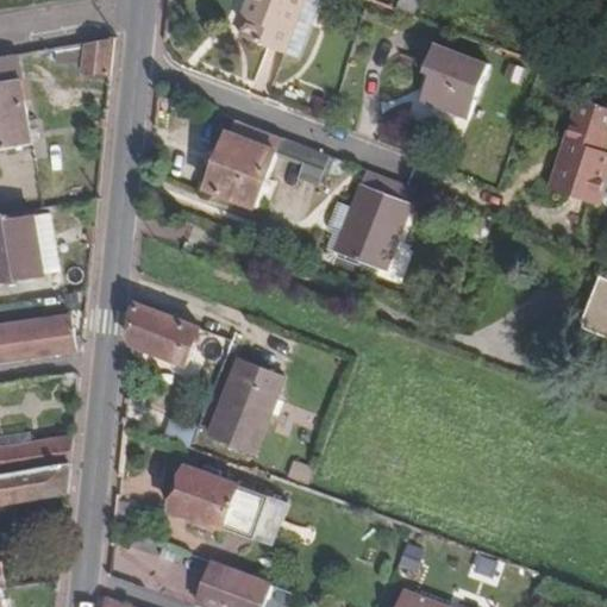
[(277,50),(299,0),(245,0),(249,1),(235,31),(277,50)]
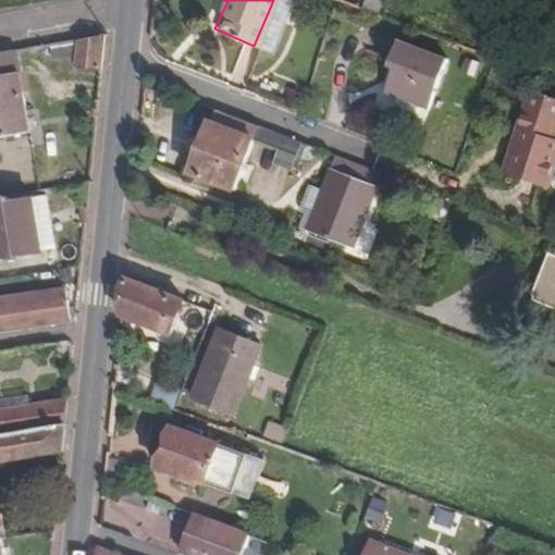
[(383,12),(386,0),(368,0),(367,5),(383,12)]
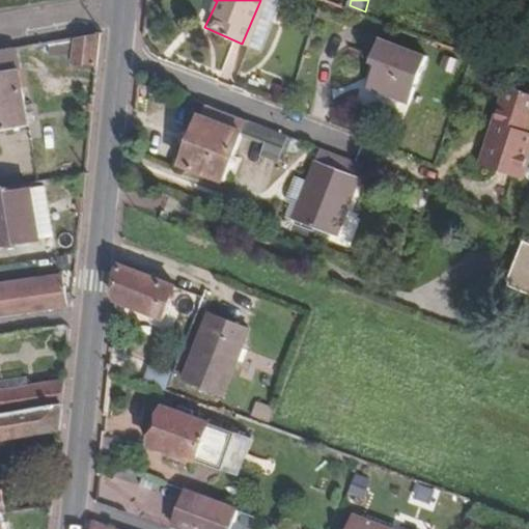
[(95,64),(99,31),(76,34),(72,60),(95,64)]
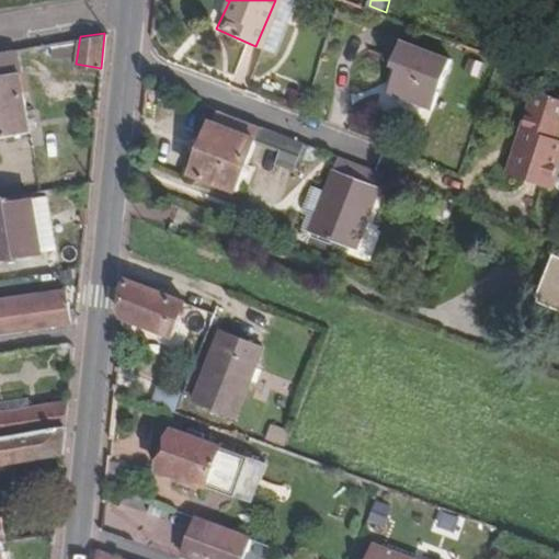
[(385,91),(429,110),(449,58),(399,36),(390,58),(398,61),(385,91)]
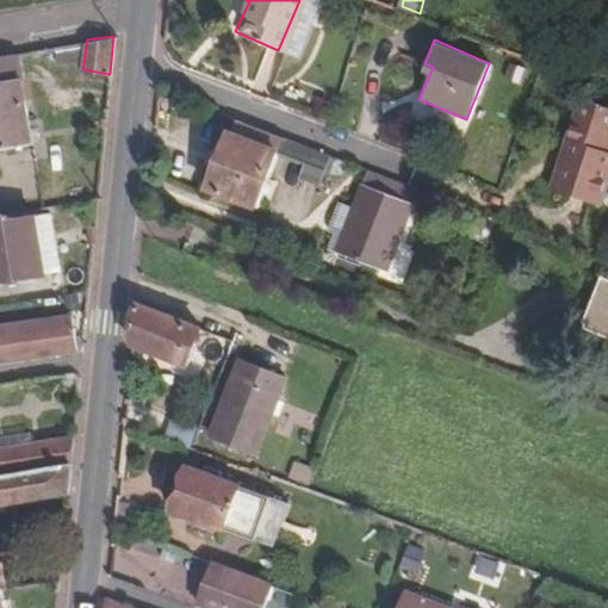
[(76,55),(74,43),(55,45),(59,59),(76,55)]
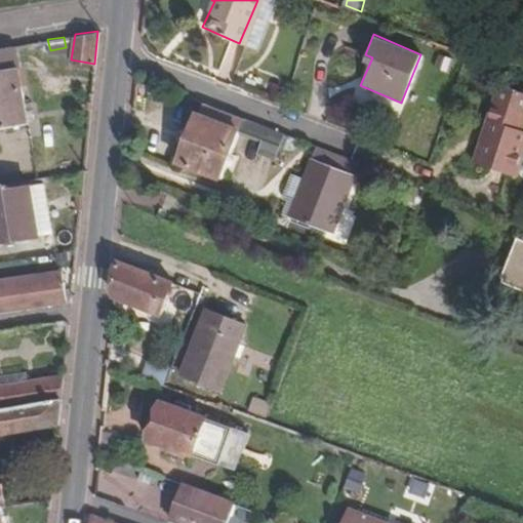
[(0,127),(28,124),(16,45),(0,48),(0,127)]
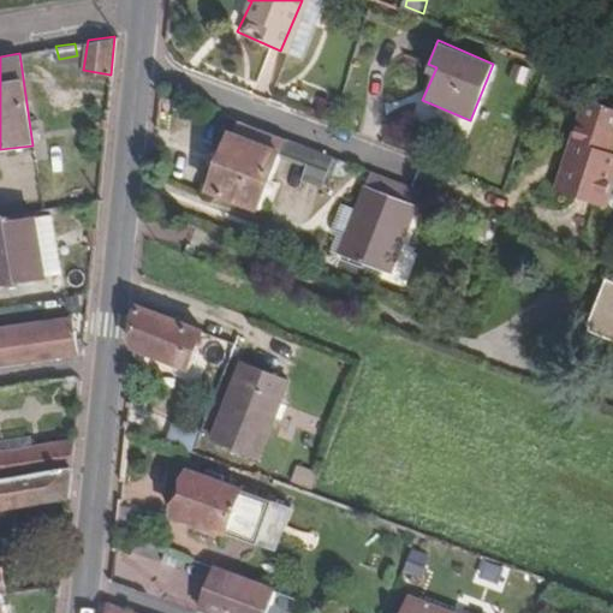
[(589,118),(595,97),(587,95),(579,114),(589,118)]
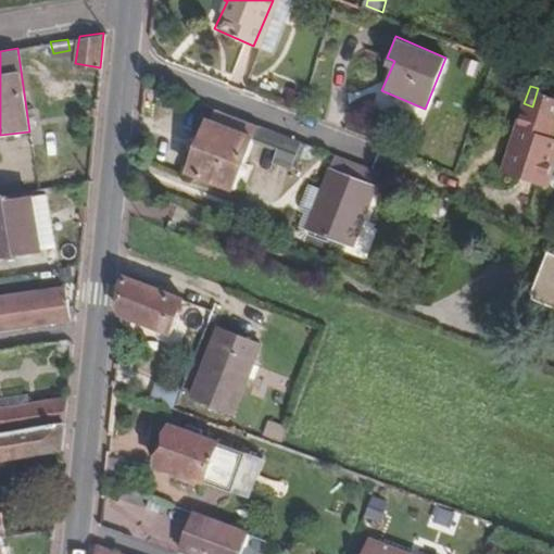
[(553,148),(552,148),(553,140),(553,92),(538,88),(532,106),(524,103),(517,124),(525,126),(510,170),(549,183),(553,165),(553,148)]
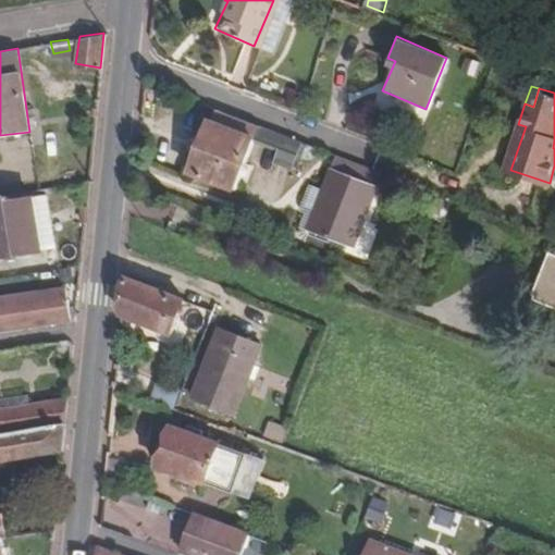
[(231,189),(248,143),(255,125),(211,109),(206,123),(204,122),(183,171),(231,189)]
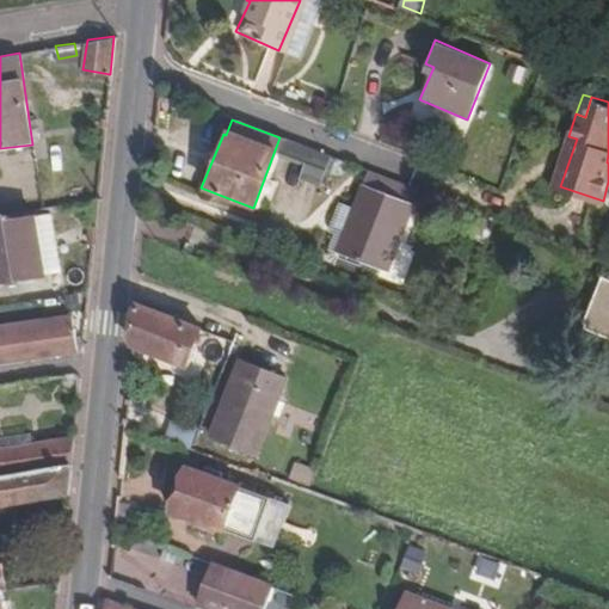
[(577,139),(568,136),(552,184),(560,186),(577,139)]
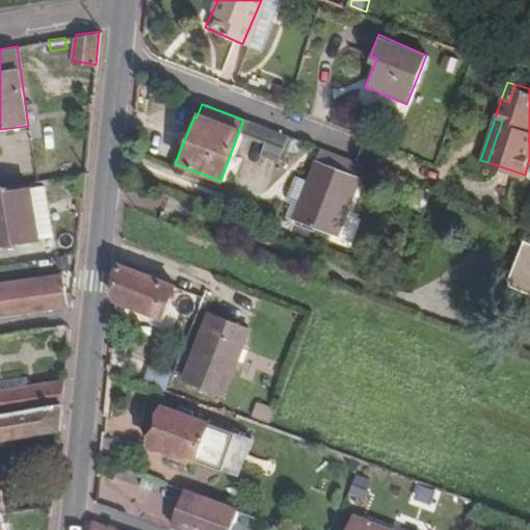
[(259,144),(266,128),(243,120),(237,136),(259,144)]
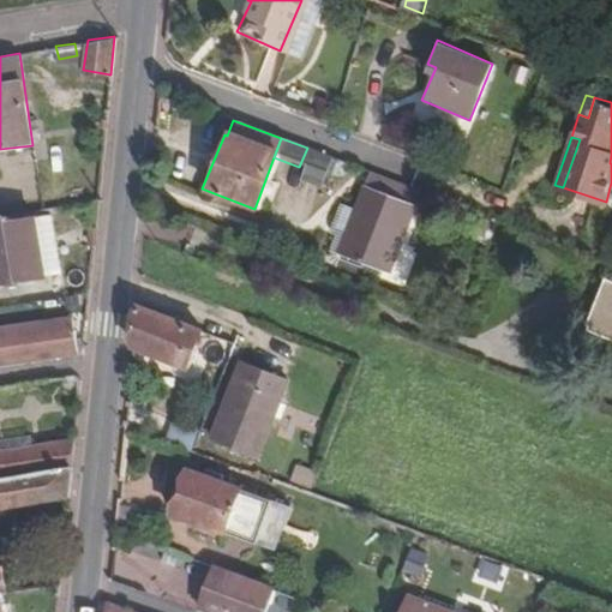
[(307,148),(299,167),(295,179),(313,185),(327,155),(307,148)]
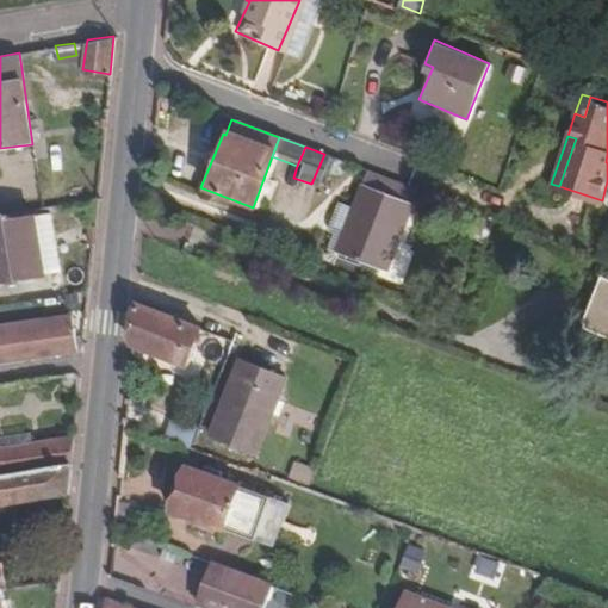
[(380,268),(411,190),(364,172),(352,204),(336,198),(327,224),(341,229),(334,250),(380,268)]
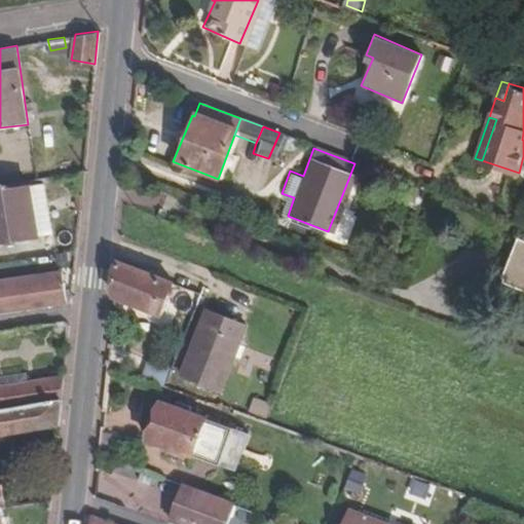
[(4,190),(29,187),(28,180),(3,185),(4,190)]
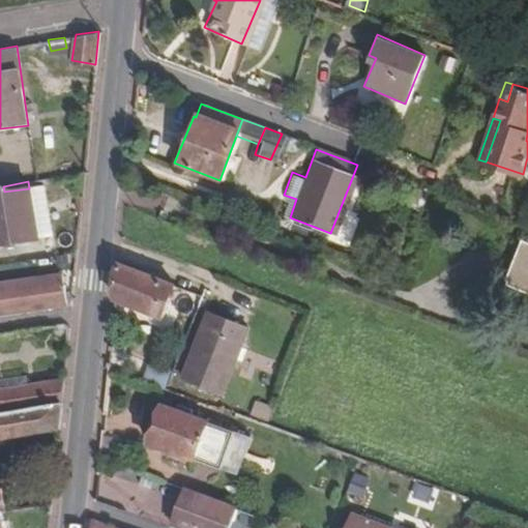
[(4,192),(3,186),(0,186),(0,244),(37,238),(29,188),(4,192)]
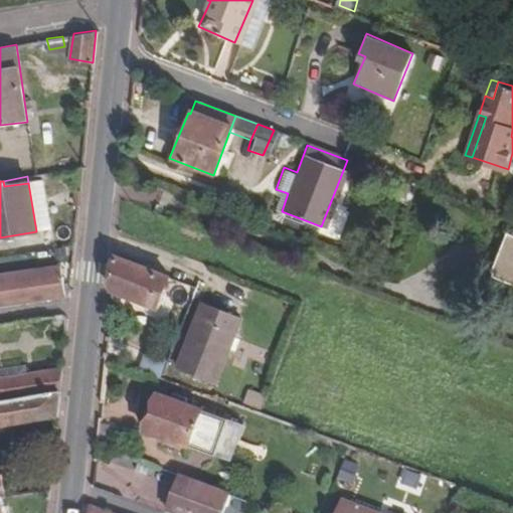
[(512,233),(503,230),(489,265),(491,266),(489,272),(512,281),(512,233)]
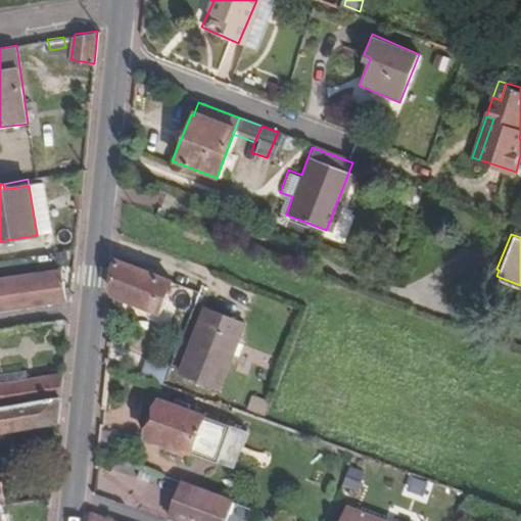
[(116,259),(112,292),(161,311),(173,280),(116,259)]
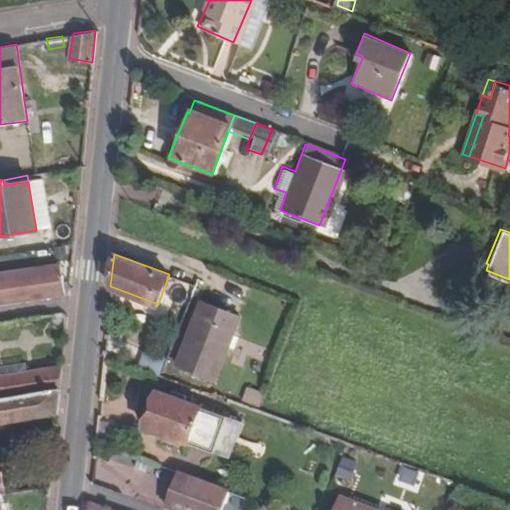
[(0,304),(65,293),(60,263),(0,273),(0,304)]
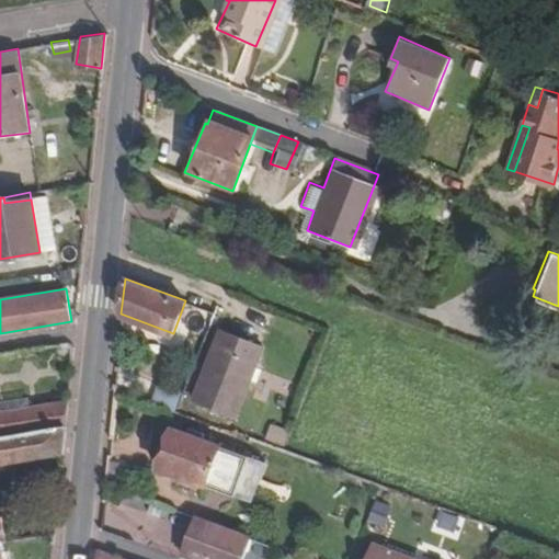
[(260,345),(217,330),(189,401),(230,419),(260,345)]
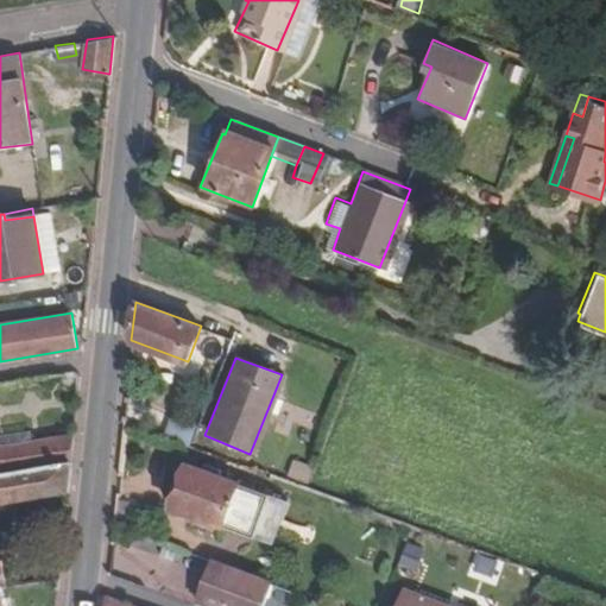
[(0,472),(69,461),(71,431),(0,444),(0,472)]
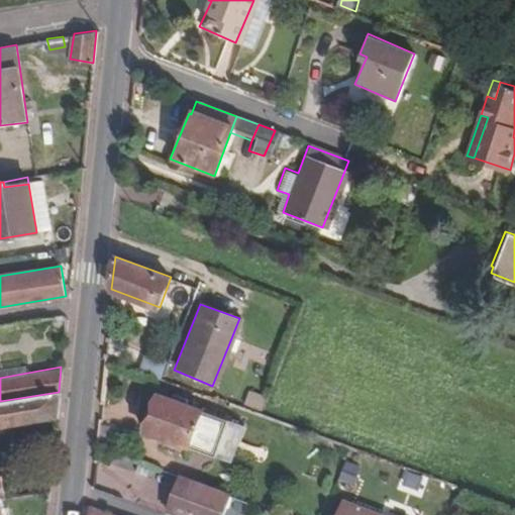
[(59,392),(0,401),(0,426),(56,417),(59,392)]
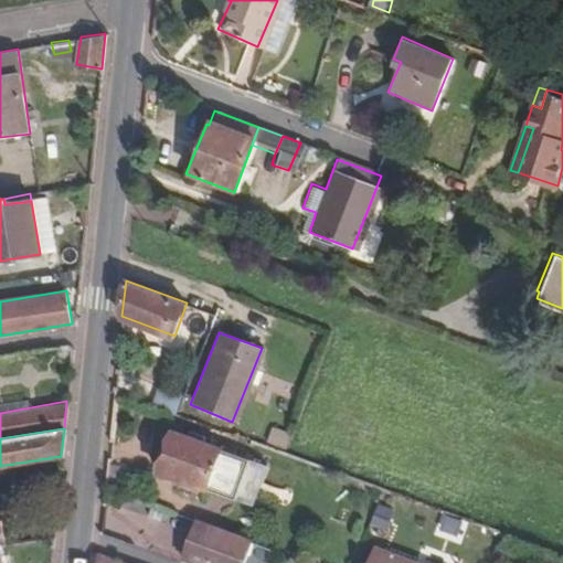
[(222,450),(176,433),(160,471),(209,489),(222,450)]
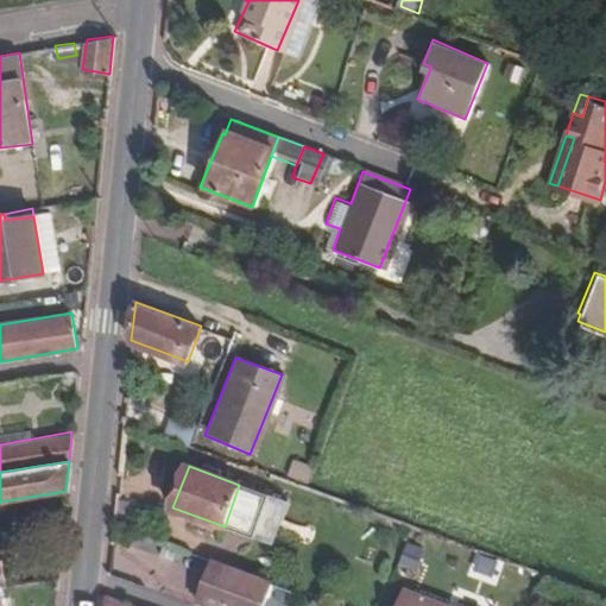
[(399,562),(416,568),(422,549),(405,543),(399,562)]
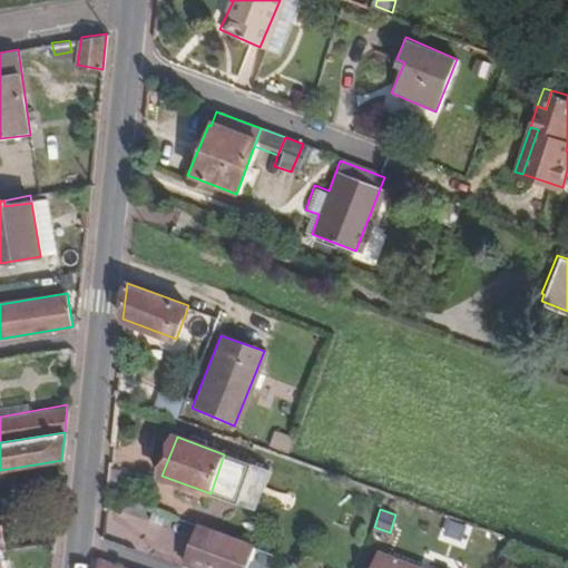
[(199,567),(250,567),(257,548),(201,528),(186,562),(199,567)]
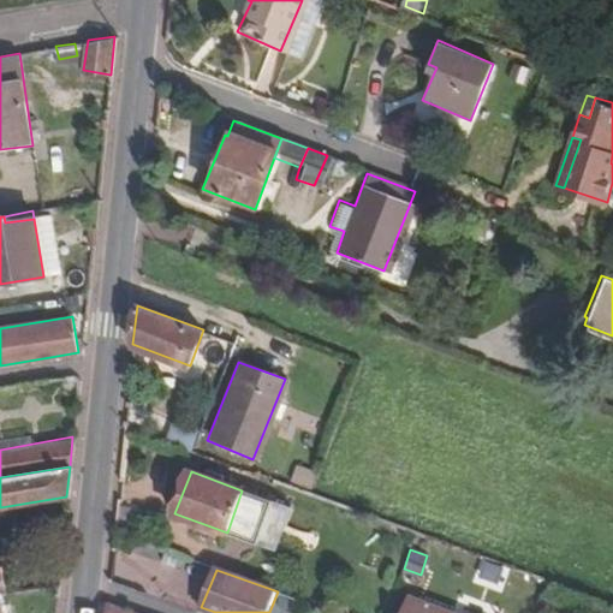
[(416,612),(421,600),(408,595),(400,612),(416,612)]
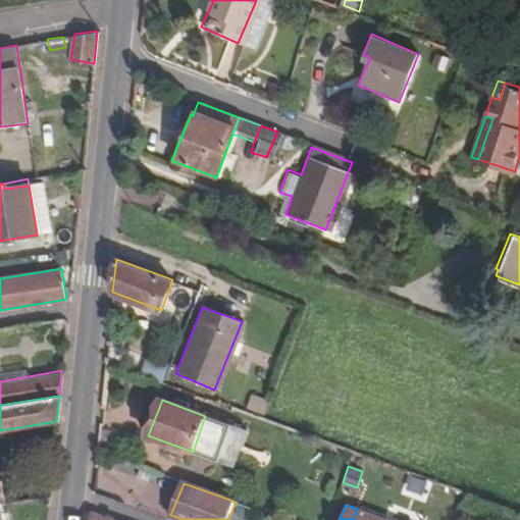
[(386,519),(357,509),(353,519),(386,519)]
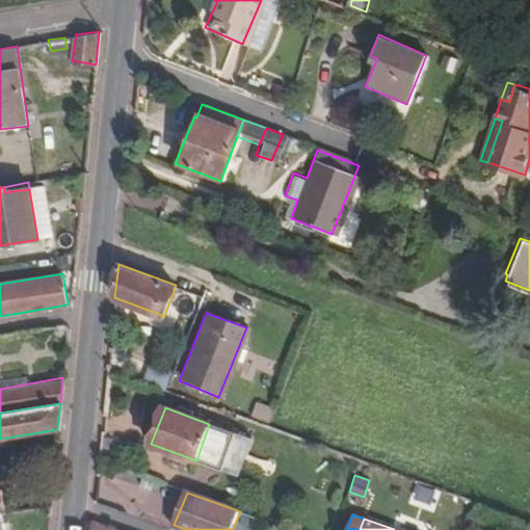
[(120,529),(91,520),(90,529),(120,529)]
